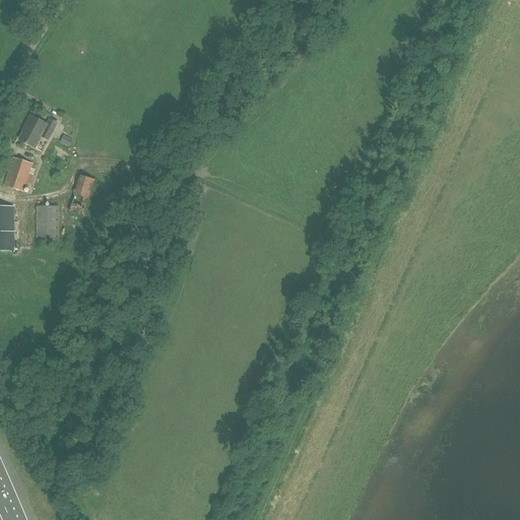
[(19,139),(34,147),(38,140),(39,141),(42,136),(48,140),(58,124),(51,119),(48,125),(31,116),(26,124),(27,125),(19,139)]
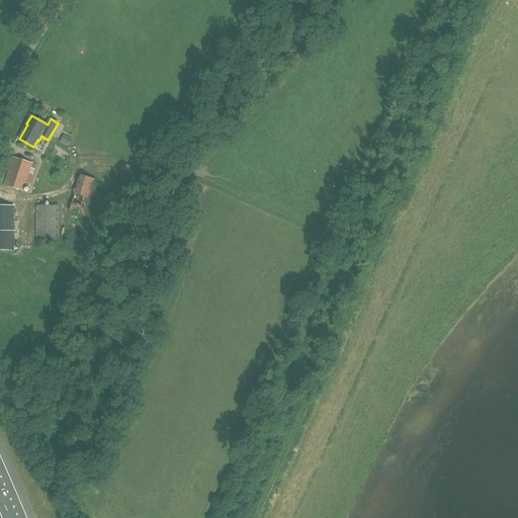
[(65,136),(61,143),(70,148),(74,141),(65,136)]
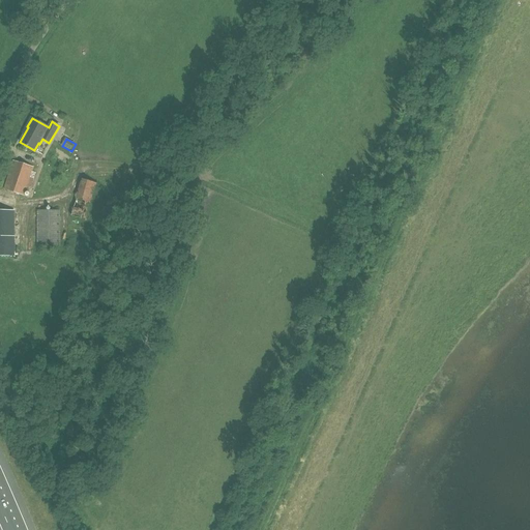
[(36,173),(32,171),(33,167),(13,160),(5,188),(24,195),(27,186),(32,188),(36,173)]
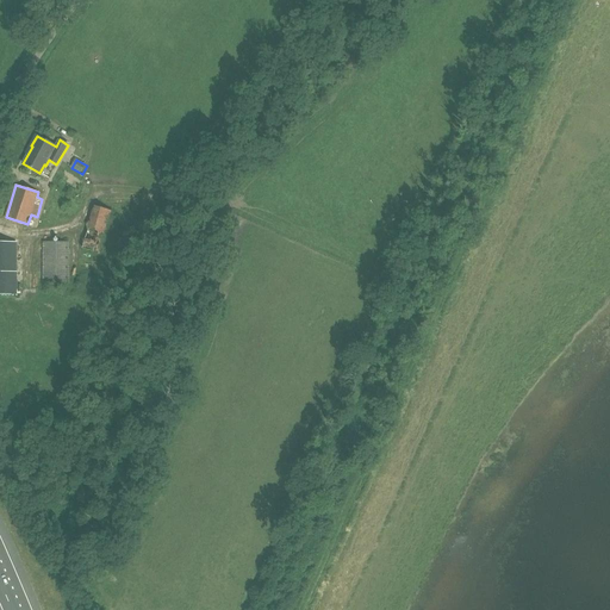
[(119,213),(94,205),(80,248),(105,255),(111,238),(106,236),(109,228),(114,230),(119,213)]
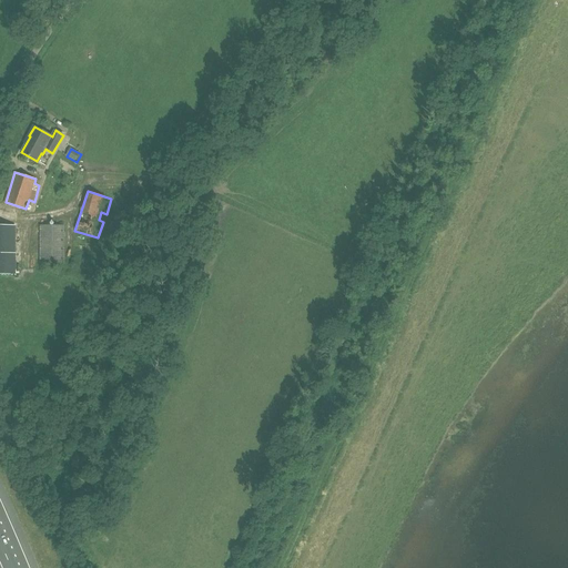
[(16,225),(0,225),(0,273),(16,274),(16,225)]
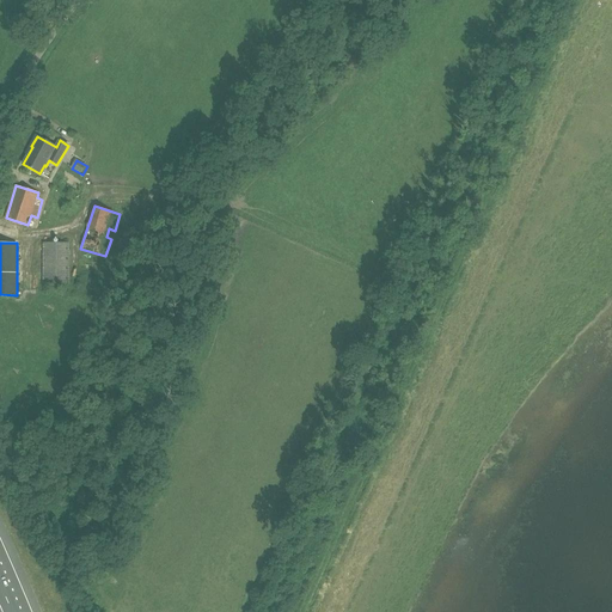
[(69,285),(71,243),(43,243),(43,285),(69,285)]
